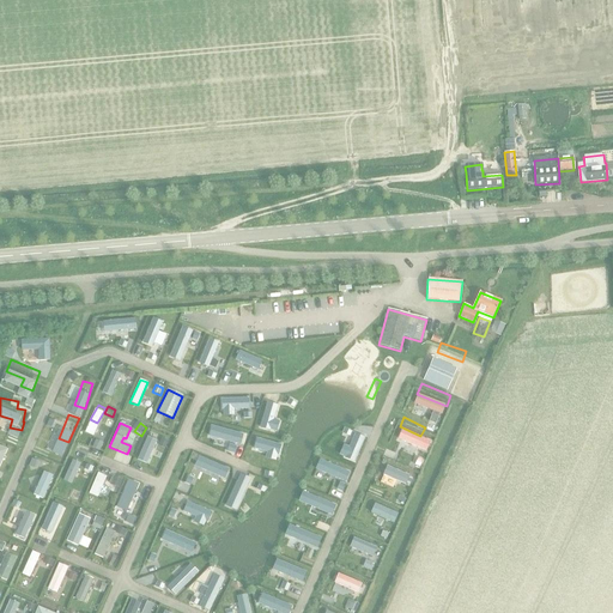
[(103,439),(105,431),(96,429),(95,437),(103,439)]
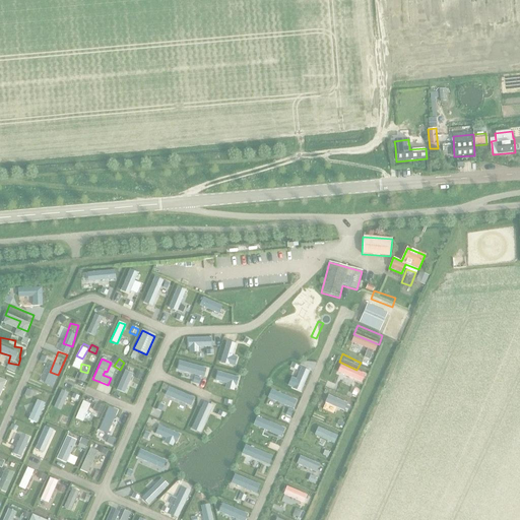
[(0,390),(2,391),(9,372),(0,368),(0,390)]
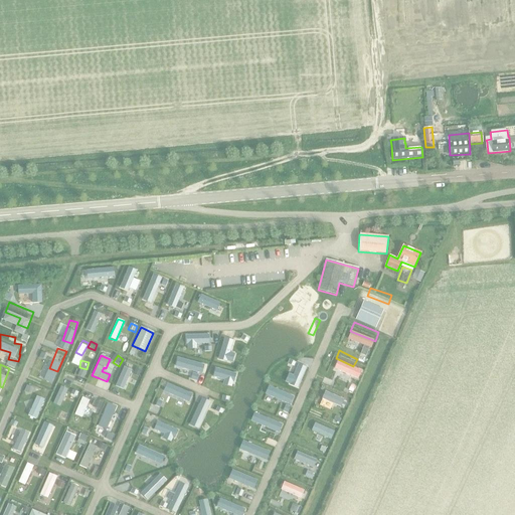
[(129,383),(136,387),(139,381),(132,377),(129,383)]
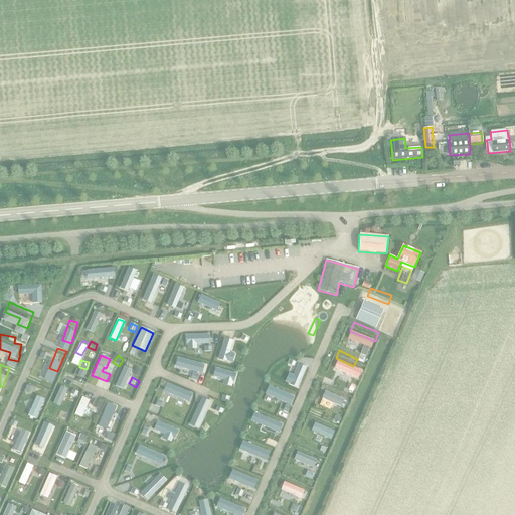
[(55,395),(63,399),(72,382),(63,378),(55,395)]
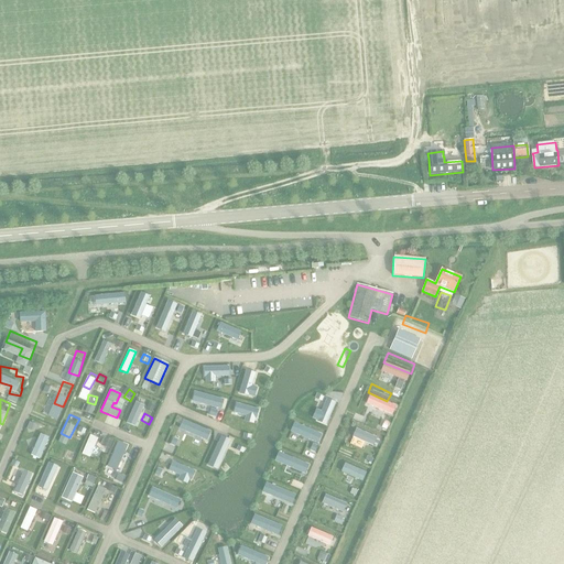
[(32,447),(43,452),(53,429),(42,424),(32,447)]
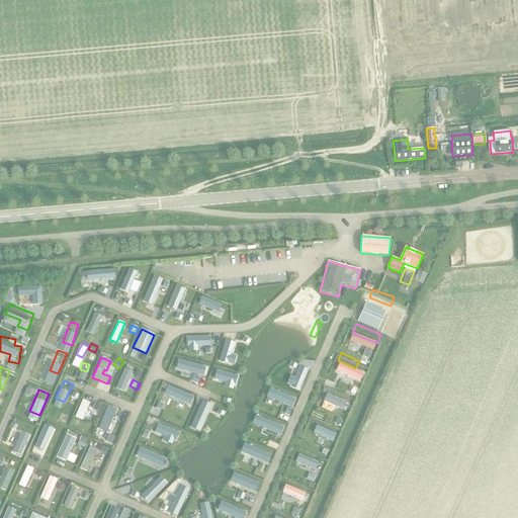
[(83,400),(75,417),(82,421),(90,403),(83,400)]
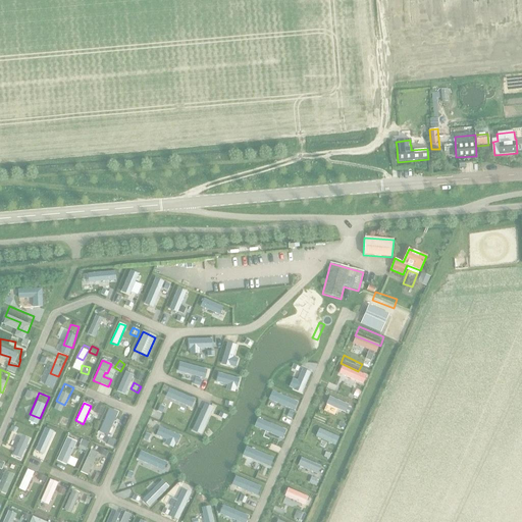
[(97,406),(95,413),(101,416),(104,409),(97,406)]
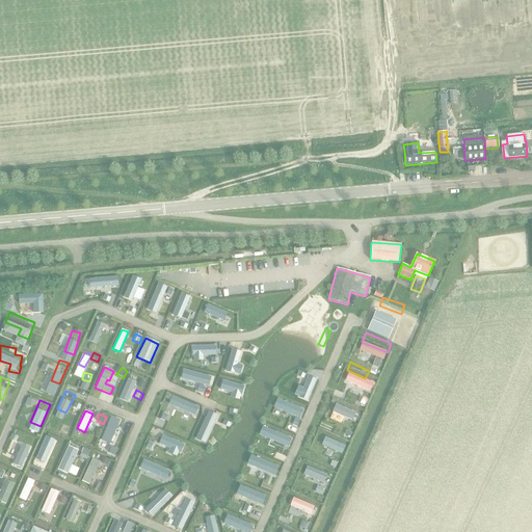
[(108,422),(100,441),(107,444),(115,425),(108,422)]
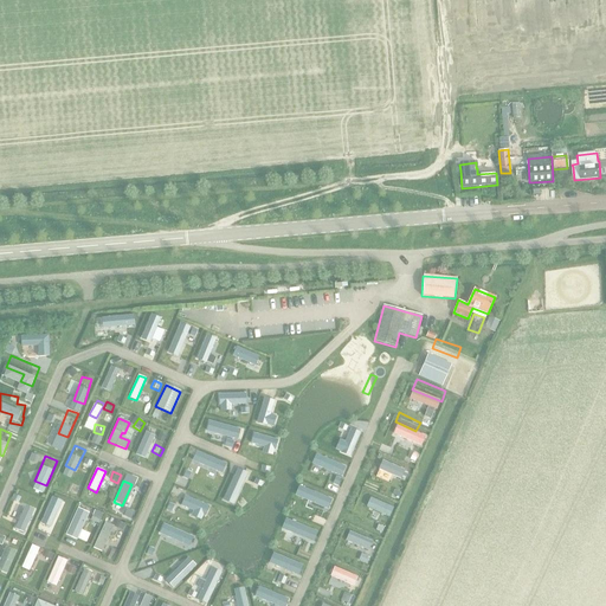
[(79,495),(81,487),(73,485),(71,494),(79,495)]
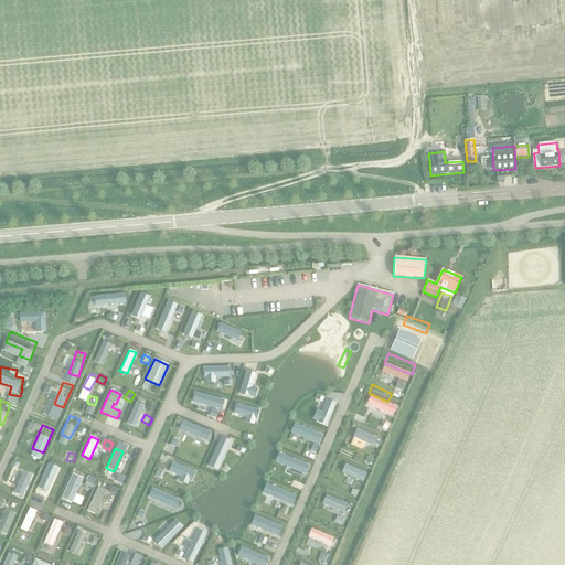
[(14,473),(21,458),(14,456),(8,471),(14,473)]
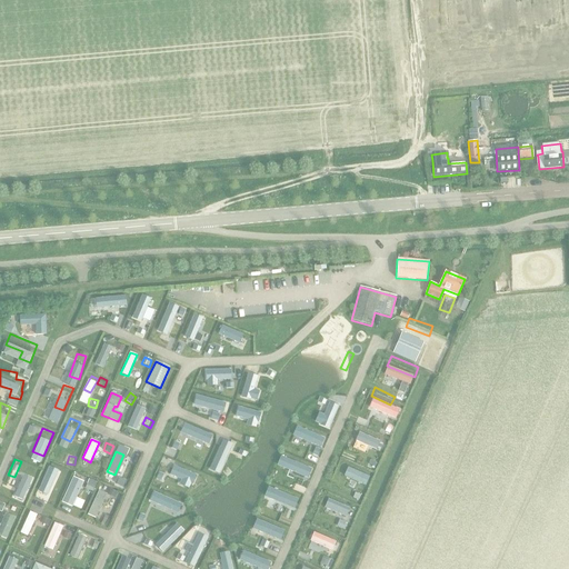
[(27,466),(18,488),(28,491),(37,469),(27,466)]
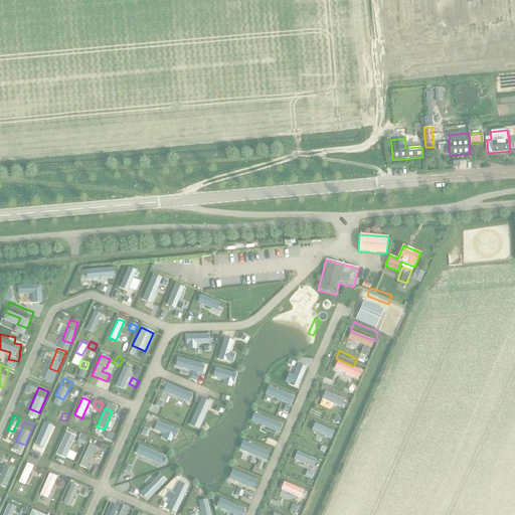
[(113,421),(109,428),(117,433),(121,425),(113,421)]
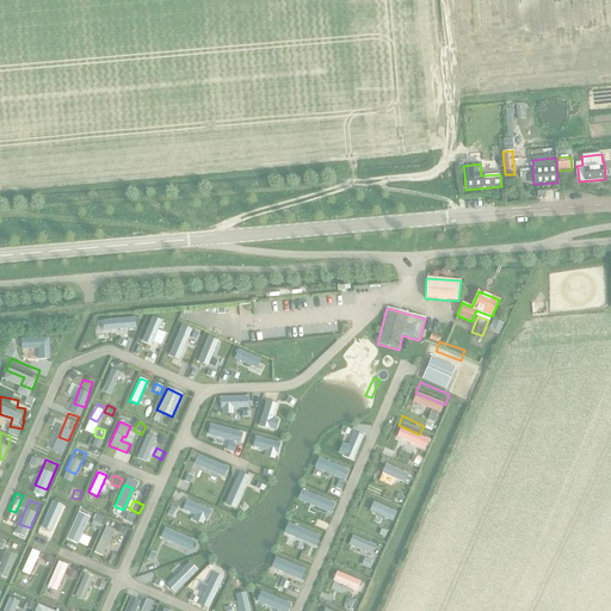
[(49,512),(41,531),(48,535),(51,526),(54,528),(57,520),(55,519),(56,516),(49,512)]
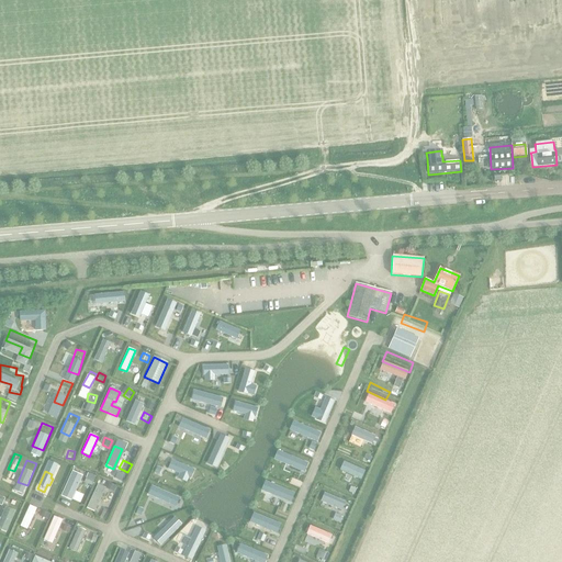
[(72,472),(60,496),(71,502),(82,476),(72,472)]
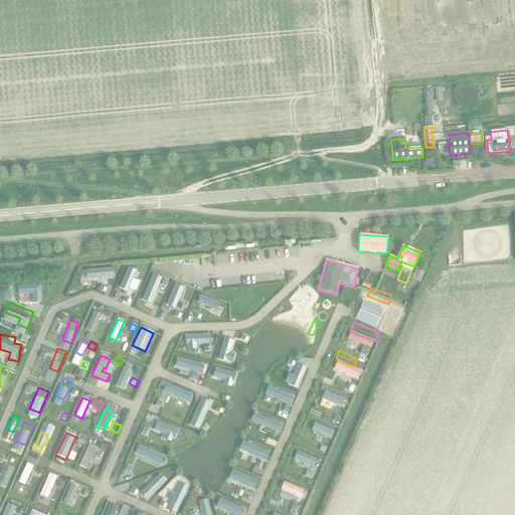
[(300,443),(295,454),(318,464),(323,453),(300,443)]
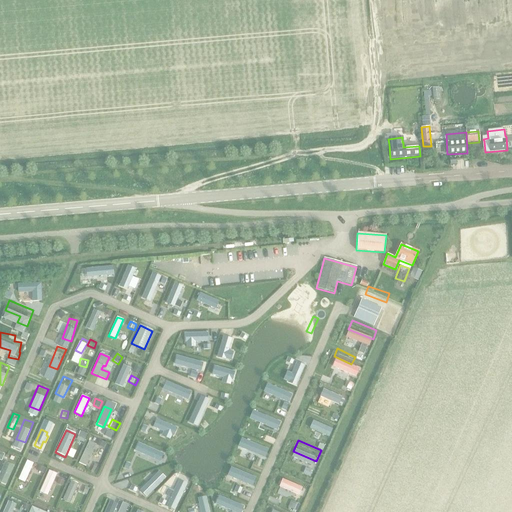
[(89,442),(79,463),(86,466),(96,445),(89,442)]
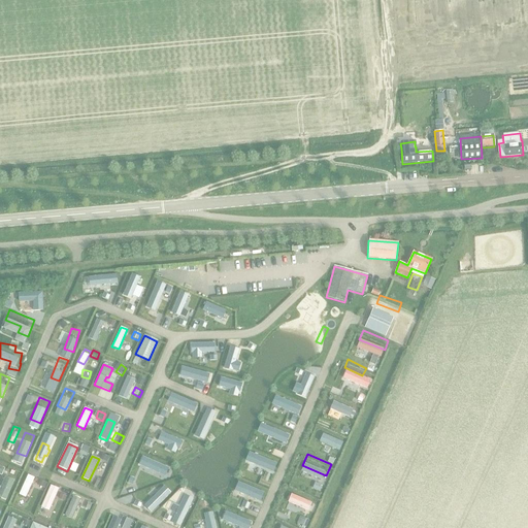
[(0,474),(0,487),(10,491),(19,472),(8,468),(4,477),(0,474)]
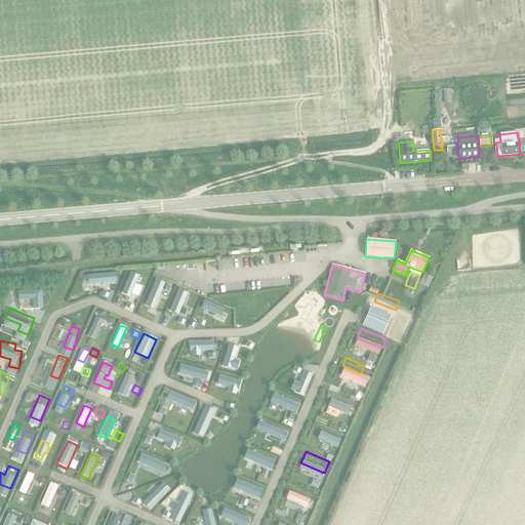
[(28,473),(18,492),(25,495),(34,476),(28,473)]
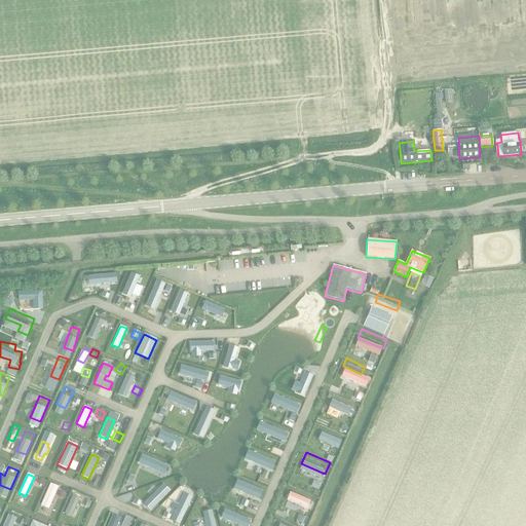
[(295,483),(290,493),(312,503),(316,493),(295,483)]
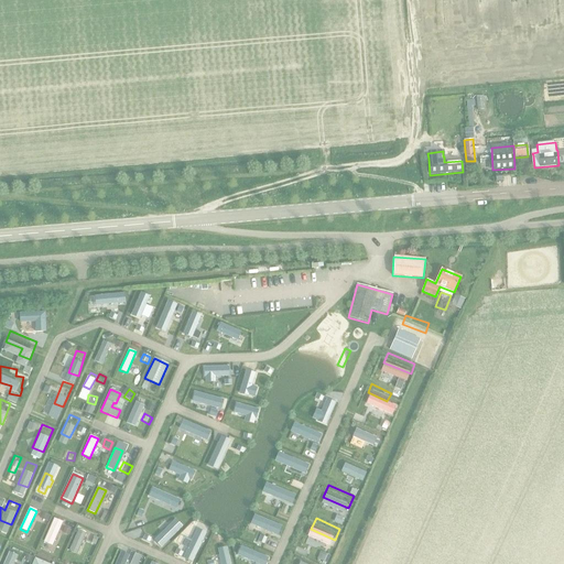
[(54,520),(44,541),(53,544),(62,523),(54,520)]
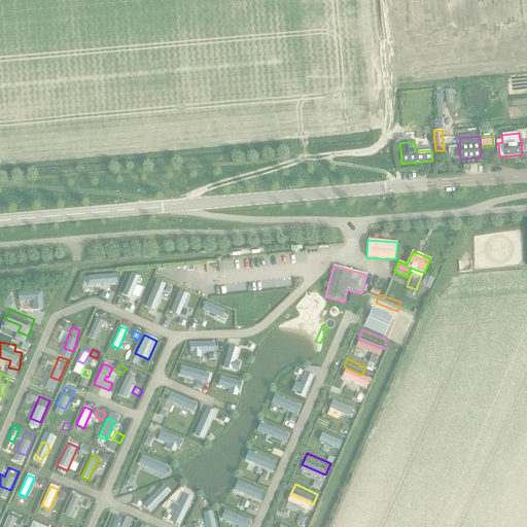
[(73,496),(65,515),(71,518),(80,499),(73,496)]
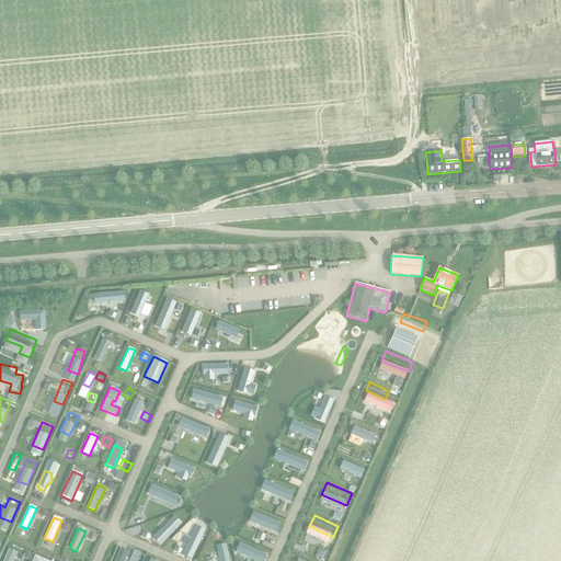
[(328,551),(330,541),(322,539),(320,549),(328,551)]
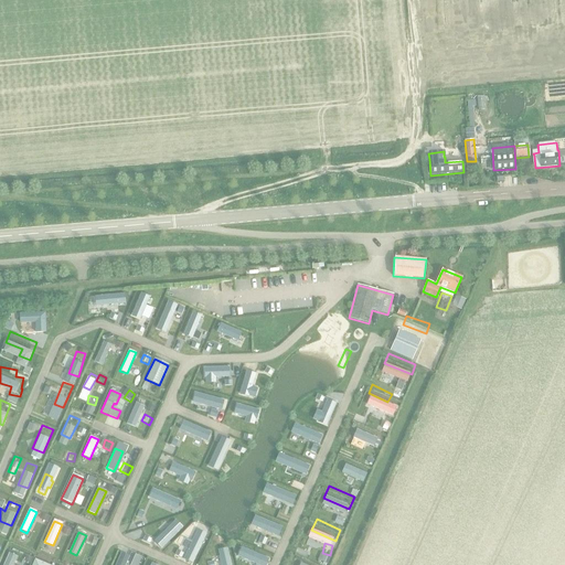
[(10,553),(4,564),(12,564),(18,555),(10,553)]
